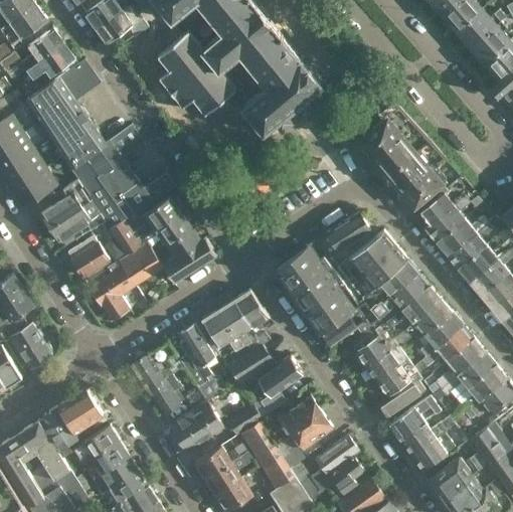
[(0,29),(34,4),(31,0),(3,0),(0,2),(0,29)]
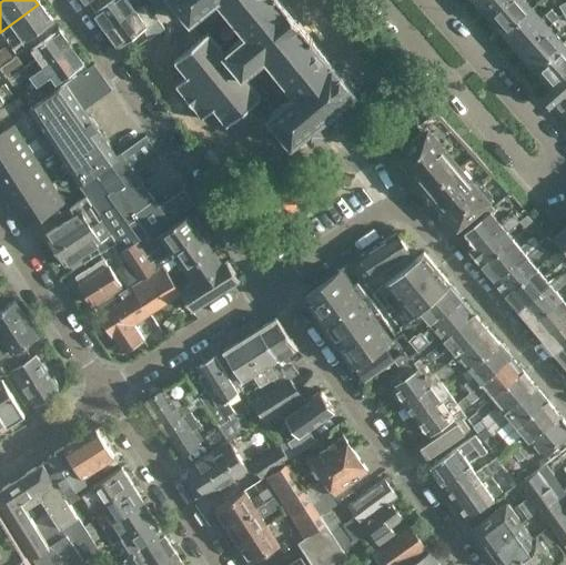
[(104,32),(143,3),(140,0),(98,0),(90,6),(94,13),(92,16),(104,32)]
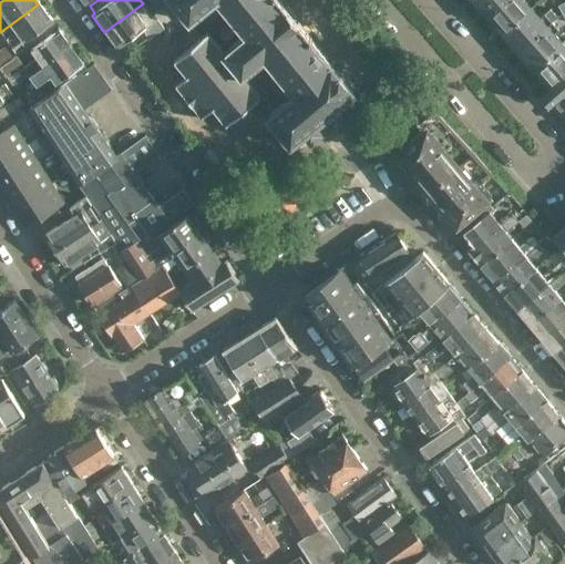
[(167,0),(187,23),(199,39),(253,103),(289,147),(302,136),(309,145),(320,136),(322,139),(338,125),(336,123),(347,114),(340,105),(353,94),(275,0),(167,0)]
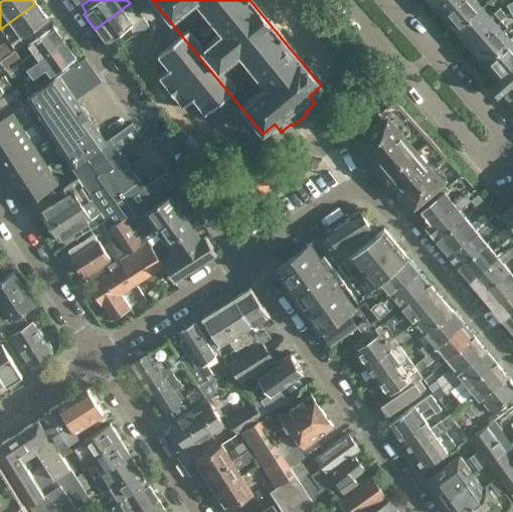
[(425,0),(440,16),(458,0),(425,0)]
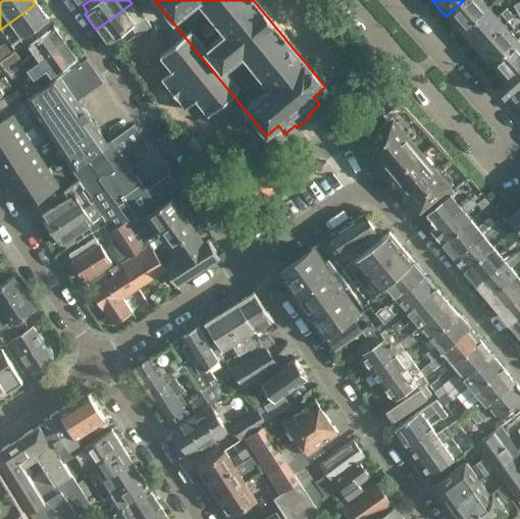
[(464,0),(446,16),(460,33),(486,9),(478,0),(464,0)]
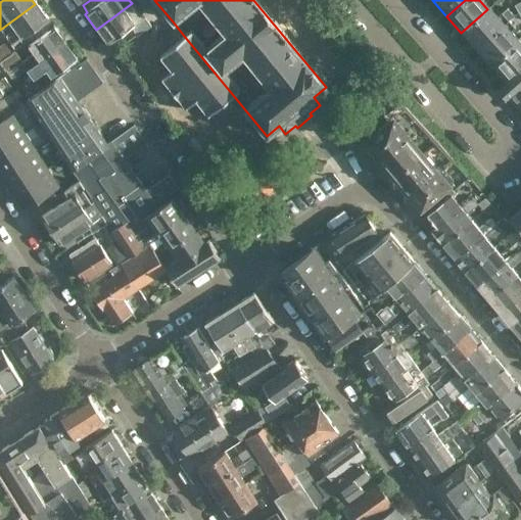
[(132,3),(96,30),(107,45),(108,44),(115,53),(150,28),(132,3)]
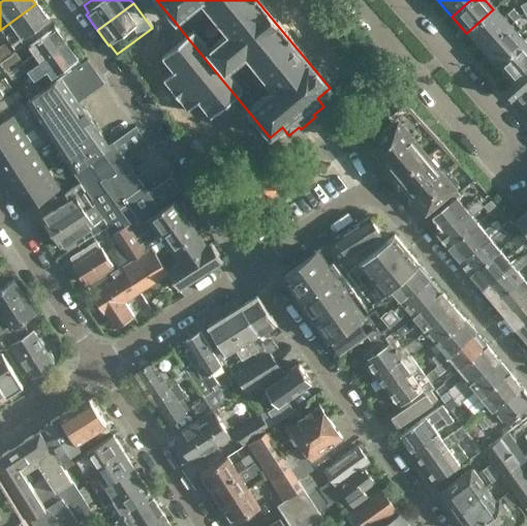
[(49,21),(35,4),(0,30),(0,32),(10,45),(19,38),(20,40),(49,21)]
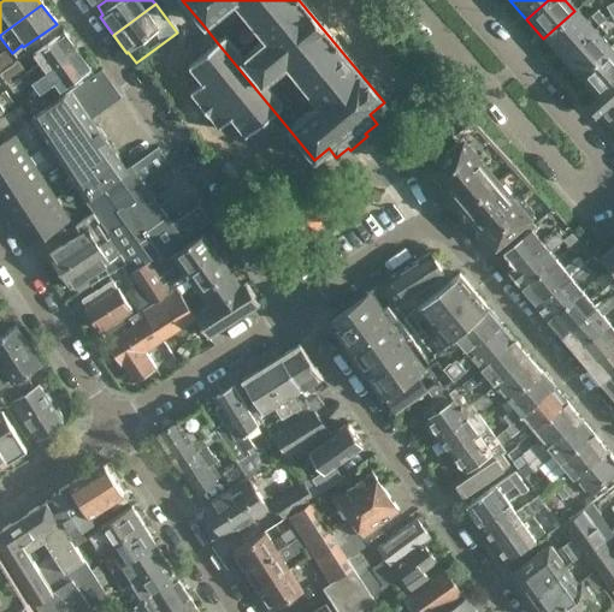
[(584,21),(574,11),(543,39),(561,58),(597,25),(604,19),(596,11),(584,21)]
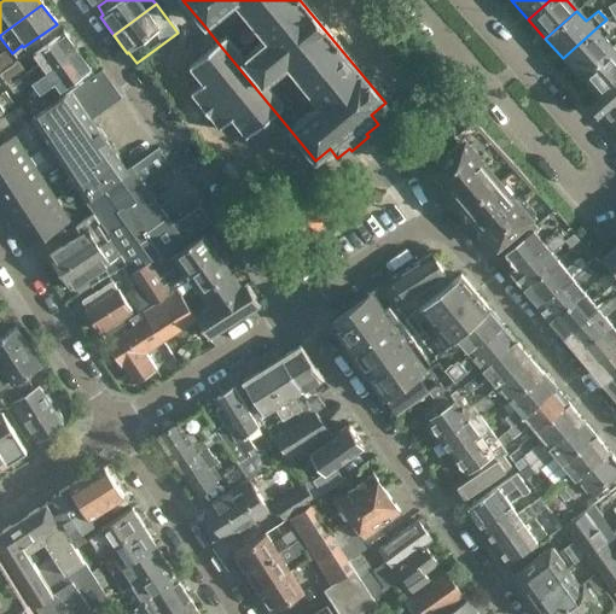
[(599,25),(563,58),(580,77),(611,50),(602,39),(608,34),(599,25)]
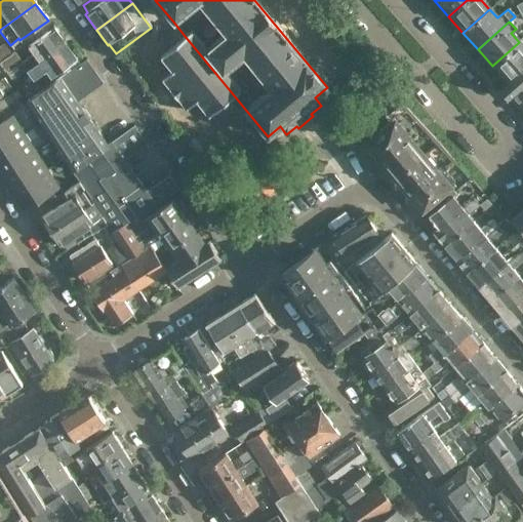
[(4,70),(2,72),(3,74),(5,73),(11,82),(26,73),(25,73),(65,44),(53,29),(28,48),(33,55),(25,62),(22,64),(14,52),(10,55),(0,63),(4,70)]
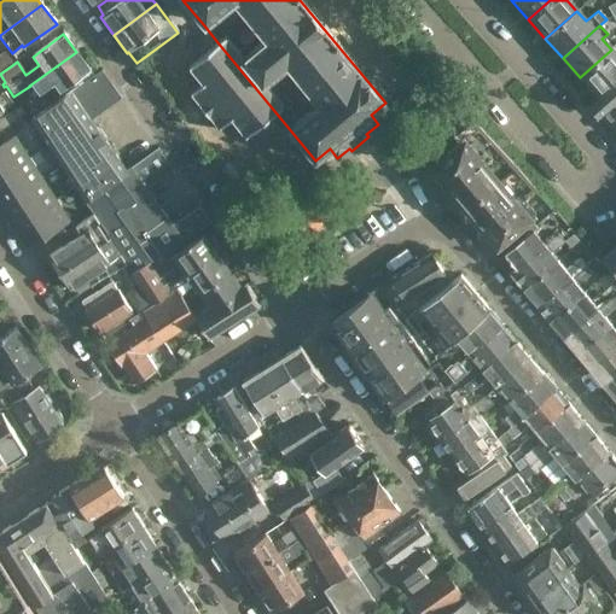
[(266,120),(275,112),(218,42),(189,66),(202,85),(187,97),(216,132),(231,121),(245,136),(266,120)]
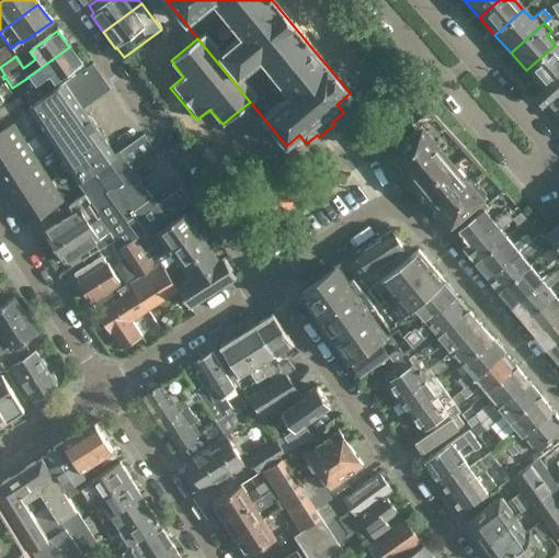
[(558,49),(555,45),(526,70),(544,90),(558,76),(558,49)]
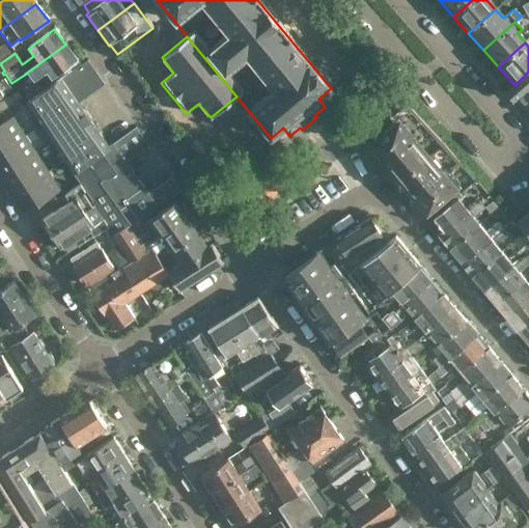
[(45,75),(49,81),(77,61),(65,45),(25,74),(26,74),(32,83),(45,75)]
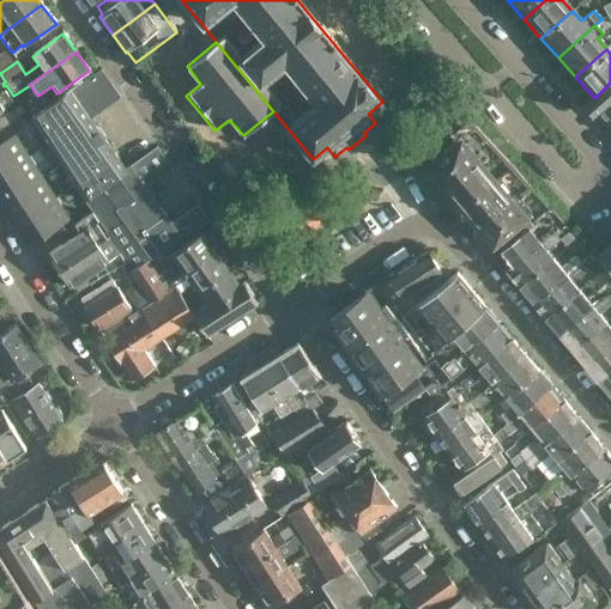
[(0,73),(12,65),(4,53),(0,55),(0,73)]
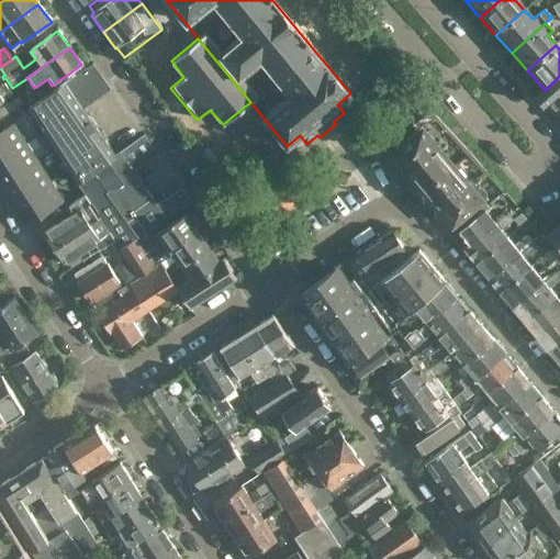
[(74,183),(114,155),(81,110),(110,90),(91,64),(26,110),(74,183)]
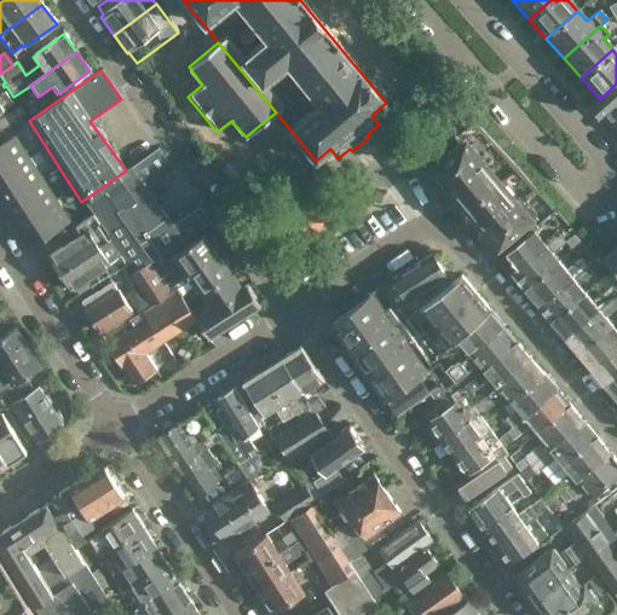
[(616,83),(600,99),(589,109),(597,117),(598,116),(610,129),(616,122),(616,83)]
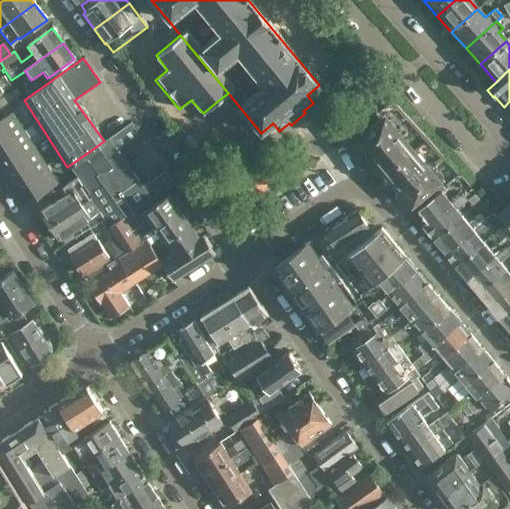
[(0,93),(9,87),(4,78),(0,80),(0,93)]
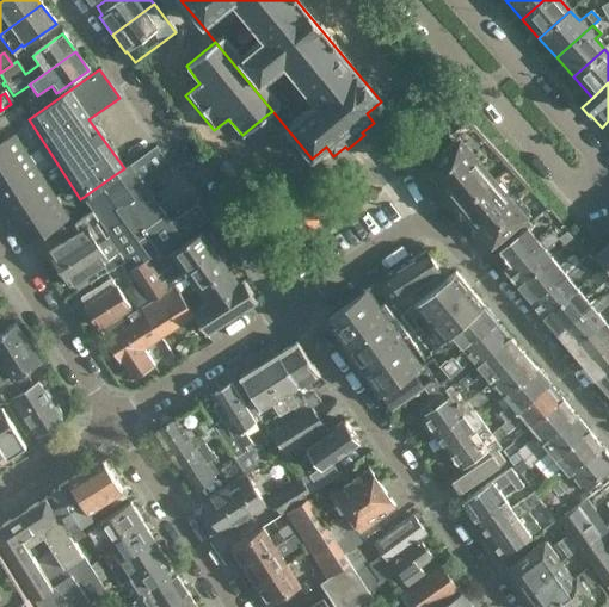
[(411,103),(424,116),(435,105),(423,93),(411,103)]
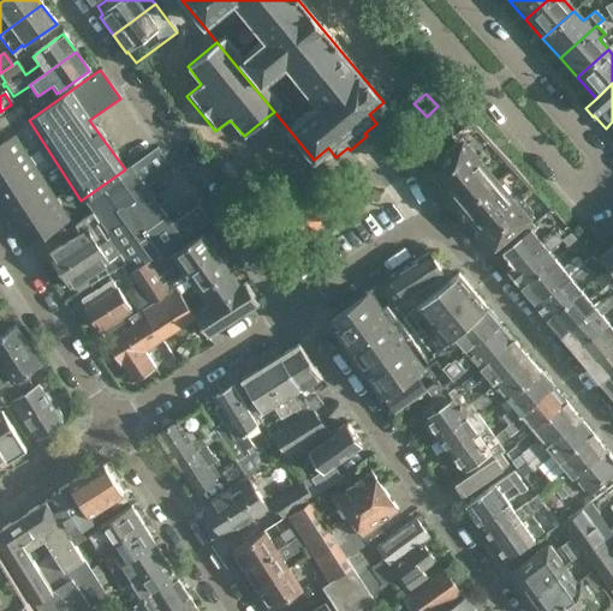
[(0,131),(24,115),(19,108),(0,120),(0,131)]
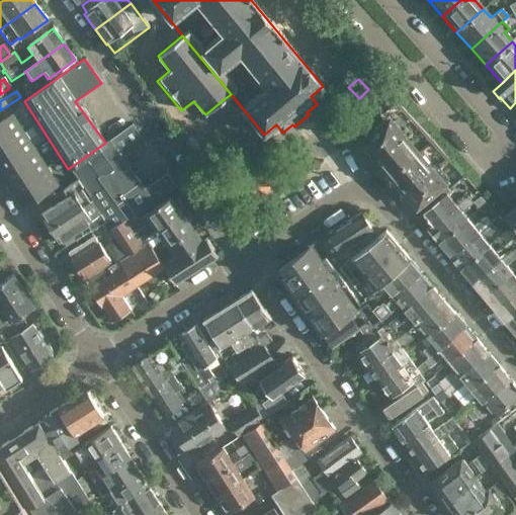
[(255,140),(223,100),(205,114),(204,115),(237,155),(255,140)]
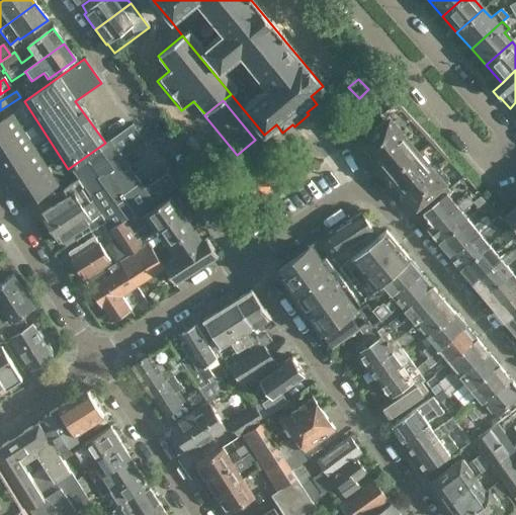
[(385,173),(413,151),(426,139),(393,101),(365,122),(372,131),(359,141),(385,173)]
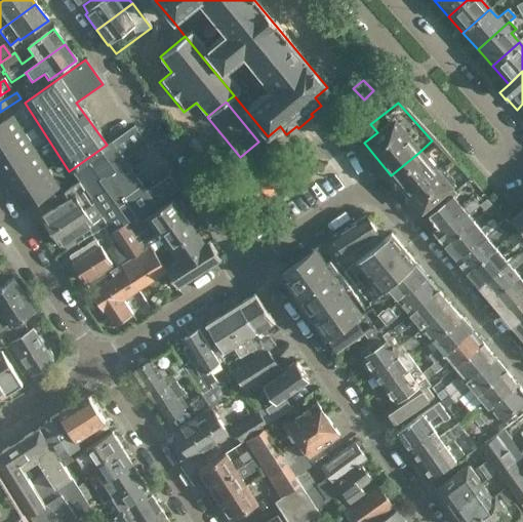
[(0,150),(24,135),(12,118),(0,125),(0,150)]
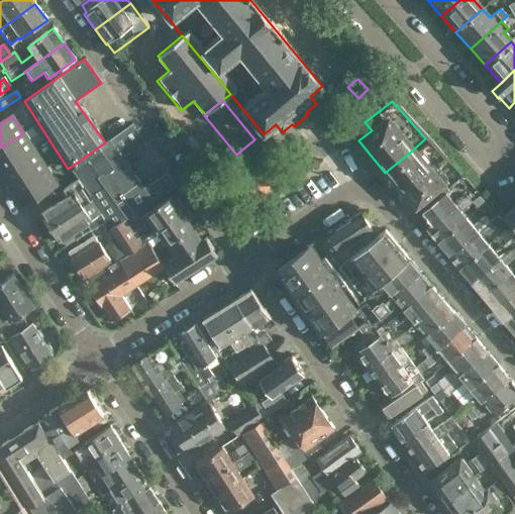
[(109,231),(123,221),(175,188),(166,175),(143,190),(122,160),(144,143),(130,124),(105,142),(68,169),(70,172),(70,171),(77,182),(90,203),(104,224),(109,231)]
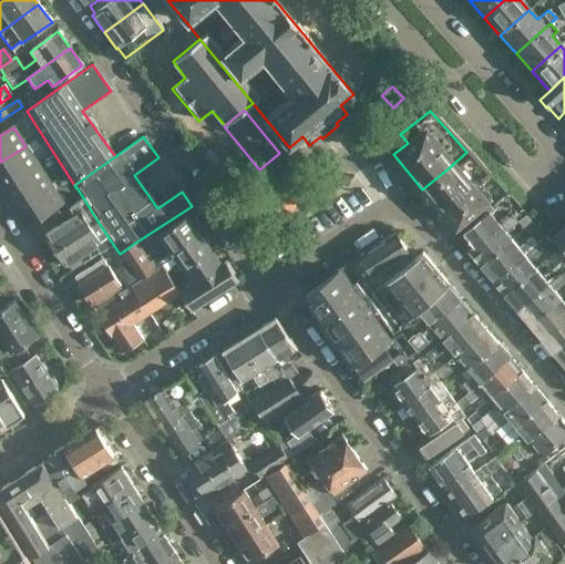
[(38,164),(26,146),(0,162),(0,181),(3,186),(38,164)]
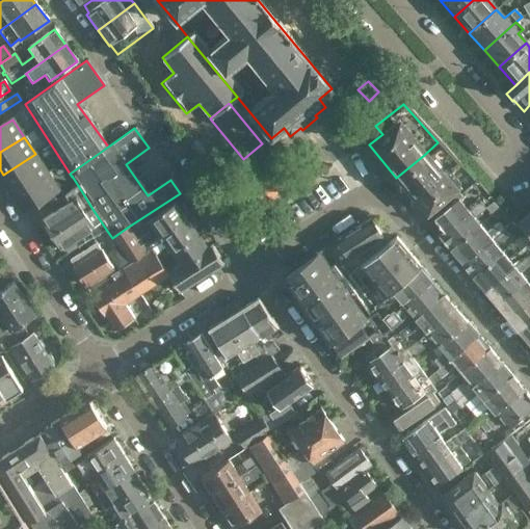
[(450,205),(459,197),(452,189),(457,186),(448,175),(458,166),(438,142),(424,155),(396,178),(425,212),(438,202),(444,211),(450,205)]
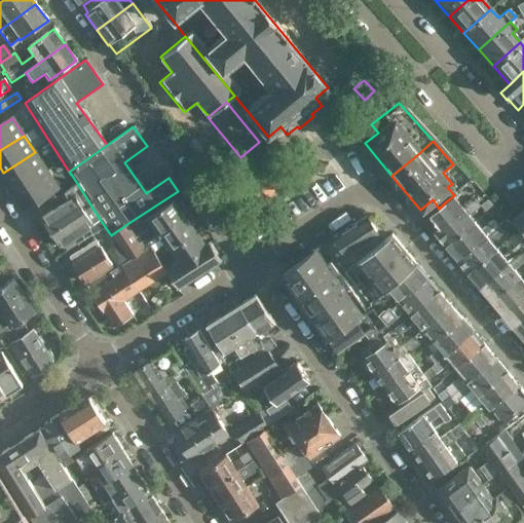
[(35,152),(3,173),(14,190),(45,170),(35,152)]
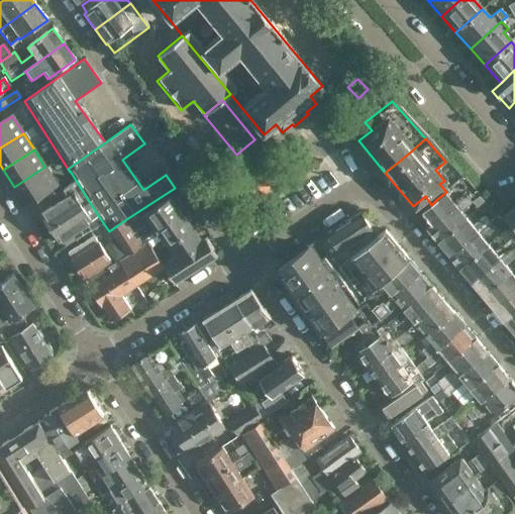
[(44,167),(14,187),(26,206),(58,187),(44,167)]
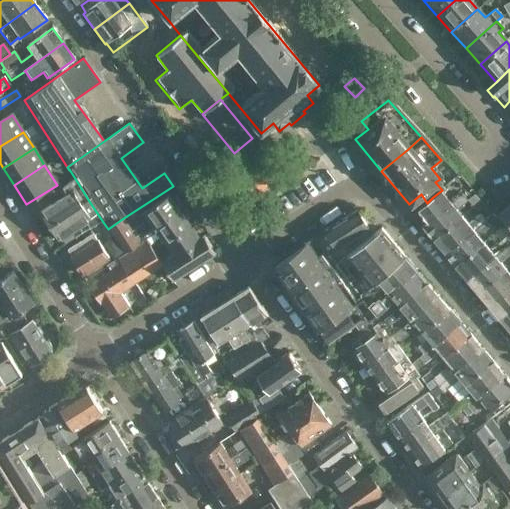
[(48,228),(89,201),(76,180),(61,190),(66,197),(40,215),(48,228)]
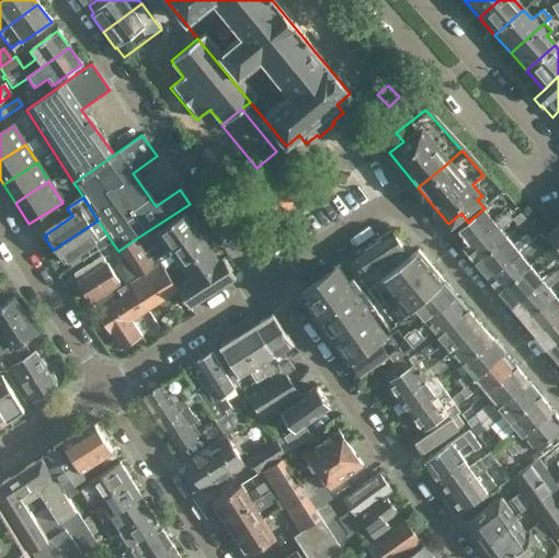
[(495,221),(485,208),(475,216),(468,223),(456,232),(467,246),(460,250),(472,264),(503,238),(499,232),(511,223),(504,215),(495,221)]
